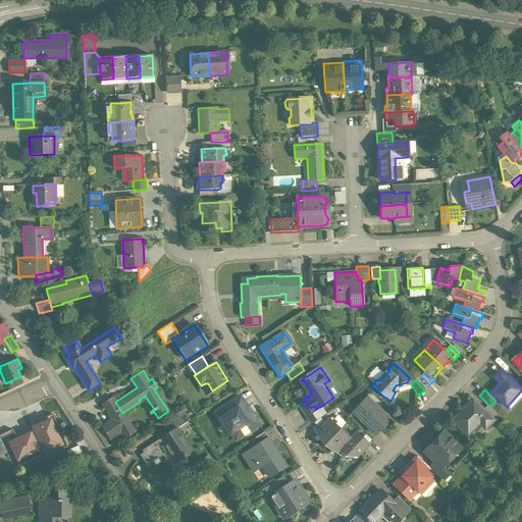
[(379,402),(370,393),(365,398),(367,400),(368,399),(374,406),(379,402)]
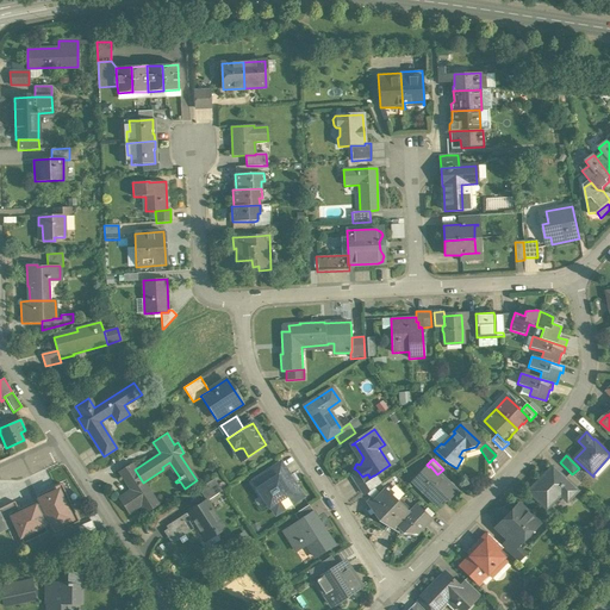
[(135,470),(131,464),(118,472),(130,491),(141,505),(145,514),(159,505),(143,483),(135,470)]
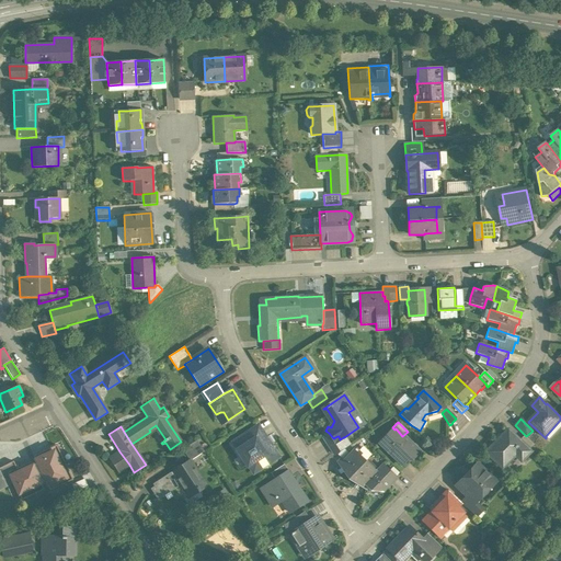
[(402,436),(396,428),(395,430),(380,444),(402,466),(409,458),(412,461),(420,453),(402,436)]
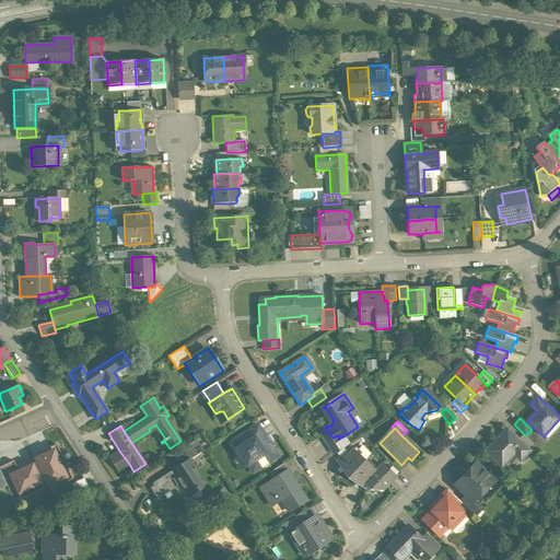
[(255,429),(246,434),(249,438),(247,439),(245,436),(234,444),(236,448),(235,450),(246,466),(247,466),(252,471),(255,471),(279,456),(270,444),(268,445),(264,439),(265,439),(258,429),(255,429)]
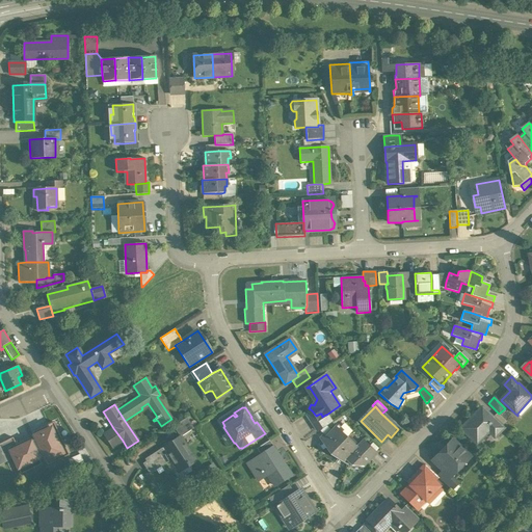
[(493,418),(482,408),(471,420),(470,419),(459,429),(476,445),(489,431),(495,437),(503,428),(501,426),(493,418)]
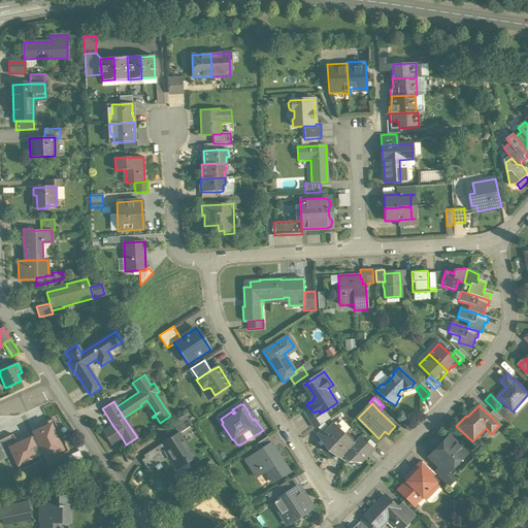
[(501,419),(493,409),(489,415),(497,423),(501,419)]
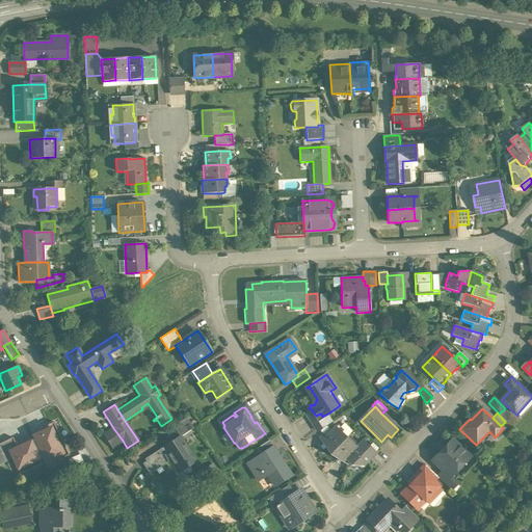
[(320,414),(316,416),(310,420),(317,431),(331,423),(326,415),(325,415),(322,417),(321,414),(320,414)]
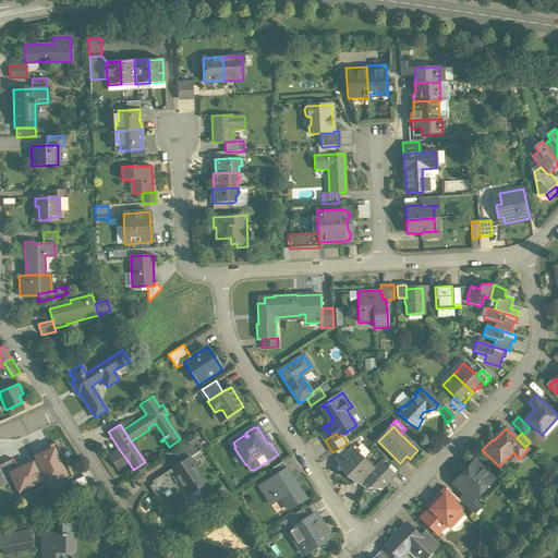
[(195,438),(181,447),(185,453),(199,444),(195,438)]
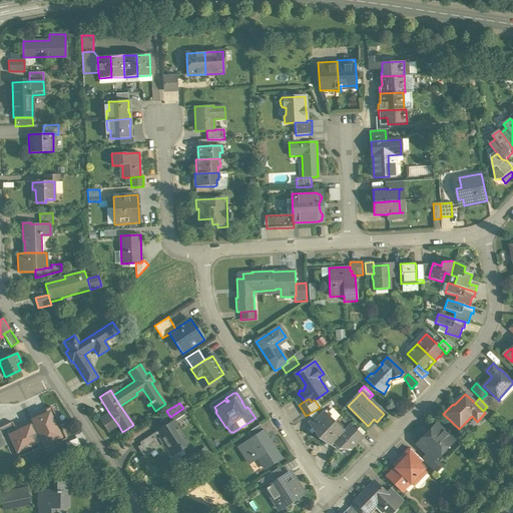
[(45,449),(66,439),(51,407),(30,417),(33,424),(30,425),(28,422),(15,428),(17,432),(9,435),(12,443),(20,458),(40,448),(38,443),(41,441),(45,449)]
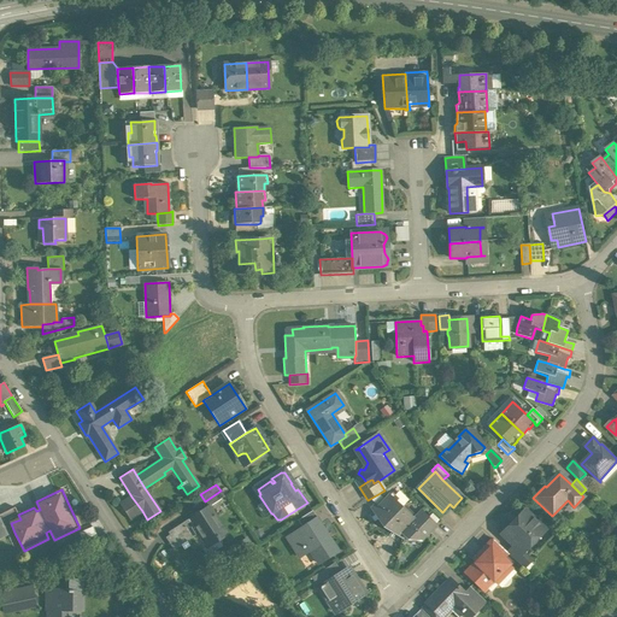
[(221,491),(205,501),(209,506),(210,507),(224,498),(222,493),(221,491)]
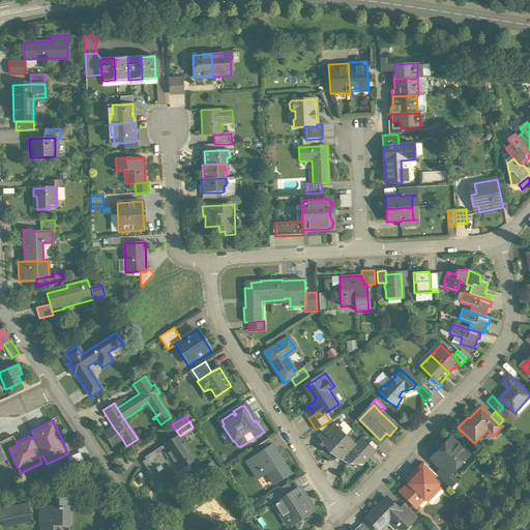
[(113,427),(102,433),(111,446),(122,439),(113,427)]
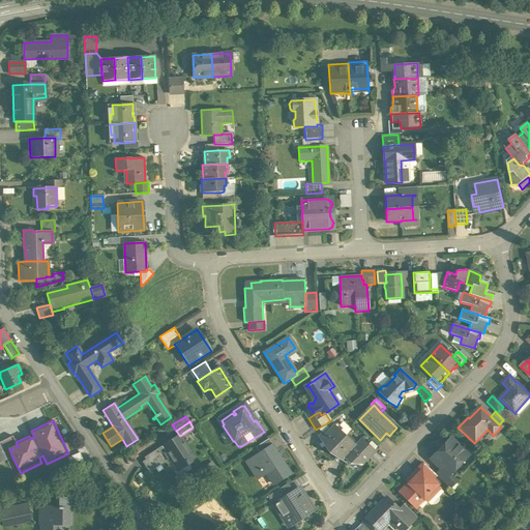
[(334,427),(323,437),(321,435),(319,438),(329,452),(345,436),(334,427)]
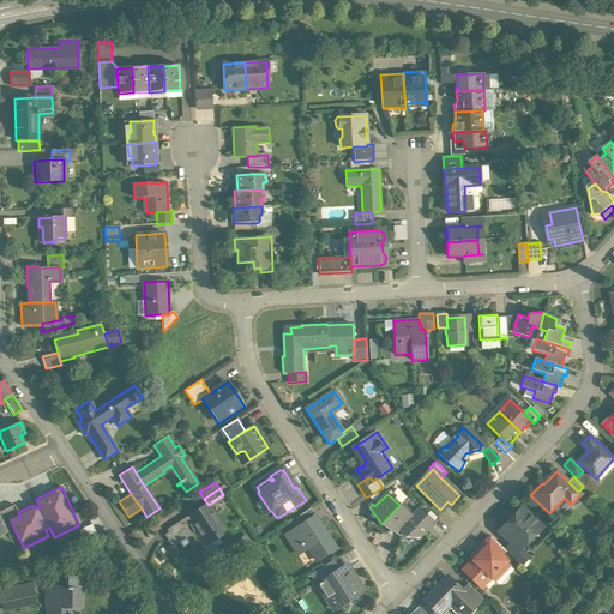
[(208,504),(188,517),(197,531),(206,546),(227,533),(209,505),(208,504)]
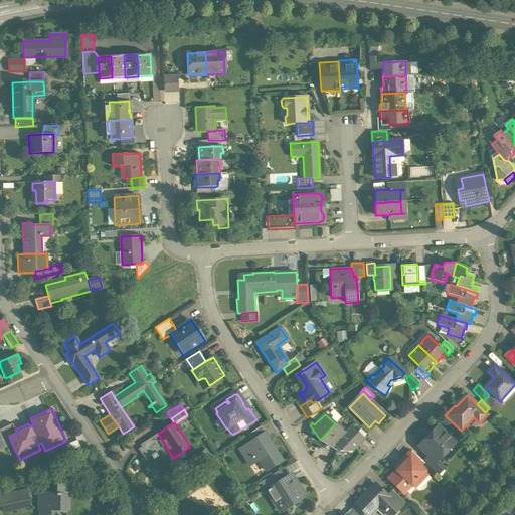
[(335,423),(320,440),(335,449),(336,448),(336,447),(337,447),(334,445),(345,434),(335,423)]
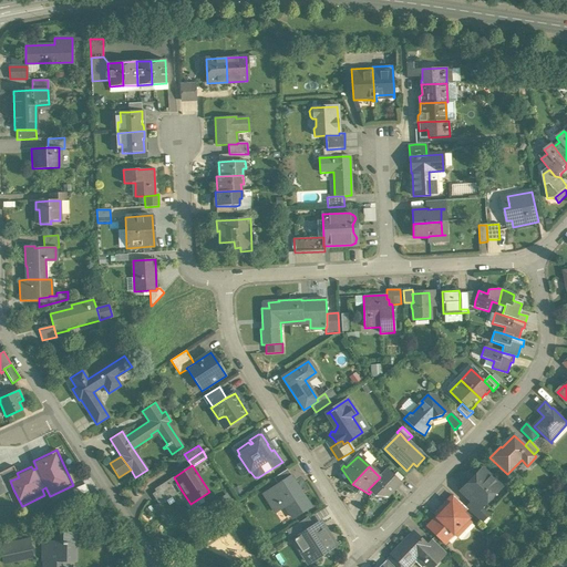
[(0,473),(0,476),(8,493),(13,490),(10,481),(19,477),(17,473),(13,467),(0,473)]
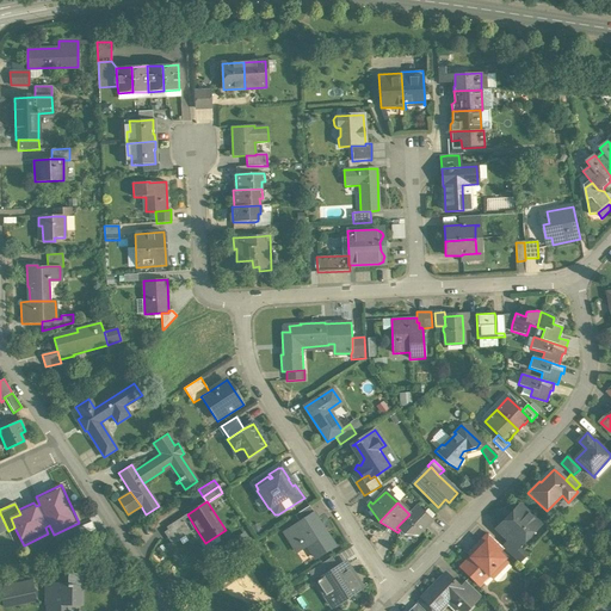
[(519,505),(495,529),(508,542),(516,548),(522,542),(538,524),(519,505)]
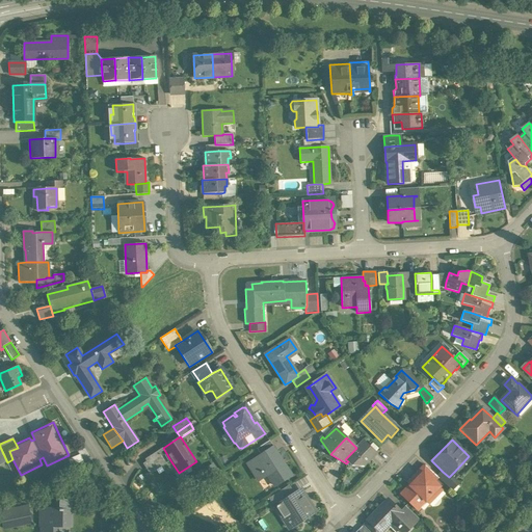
[(269,441),(257,449),(261,455),(272,447),(275,452),(276,451),(269,441)]
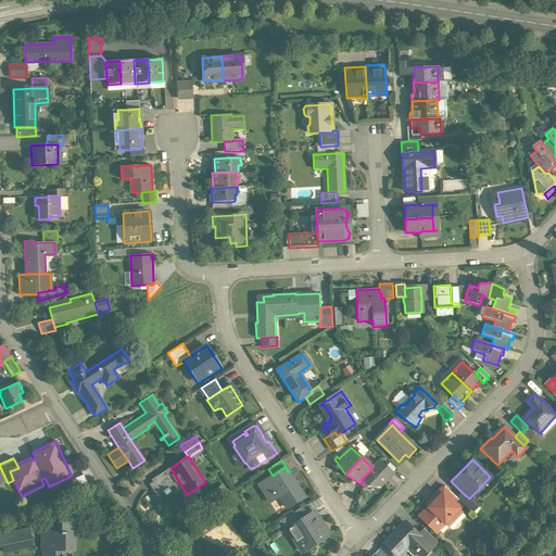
[(392,474),(379,462),(373,468),(361,480),(364,482),(363,482),(363,483),(367,487),(378,488),(392,474)]
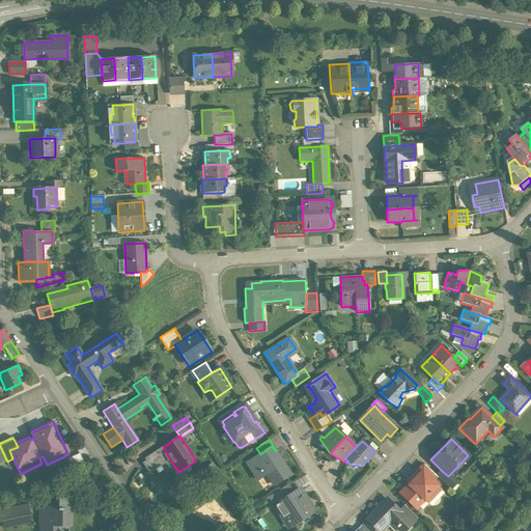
[(260,454),(247,463),(255,476),(264,470),(274,485),(290,474),(275,451),(272,446),(260,454)]
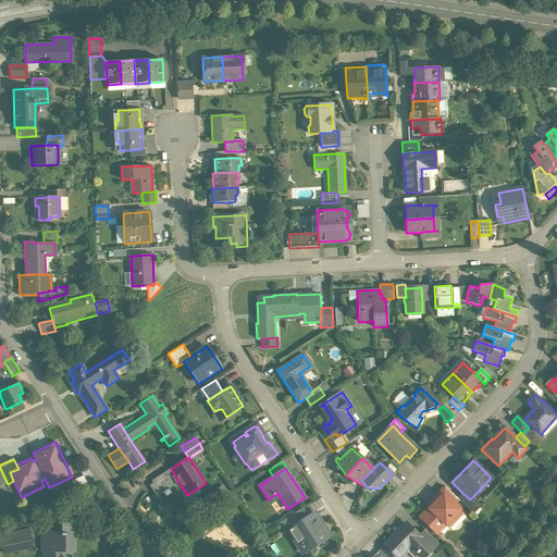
[(171,469),(155,479),(156,482),(149,485),(157,496),(178,482),(171,469)]
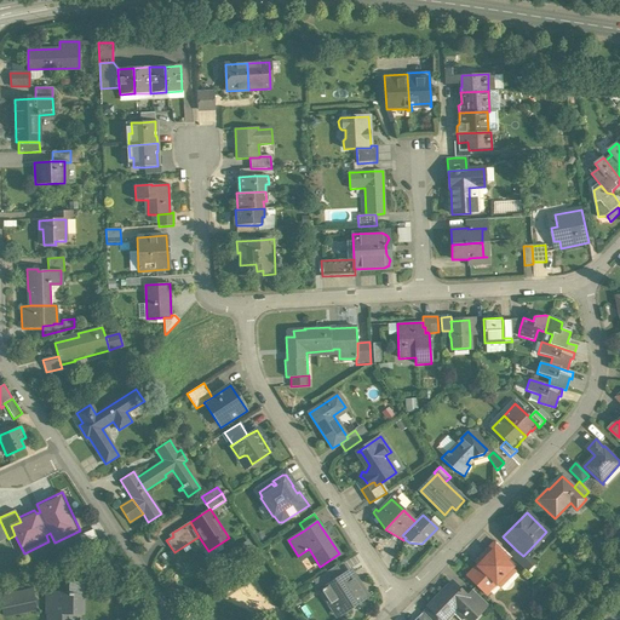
[(495,541),(483,554),(487,557),(498,568),(505,562),(510,556),(495,541)]
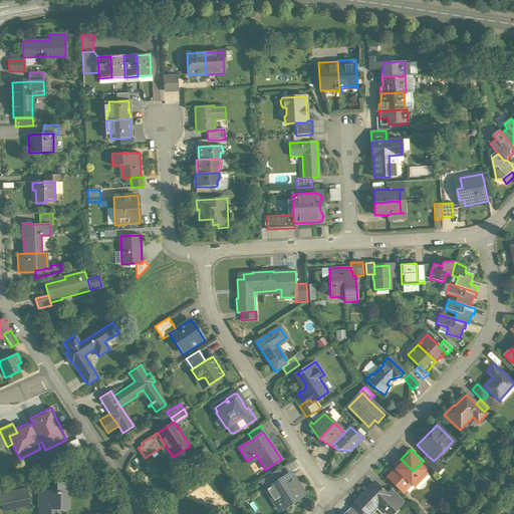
[(439,465),(434,461),(428,456),(423,461),(436,474),(441,468),(439,465)]
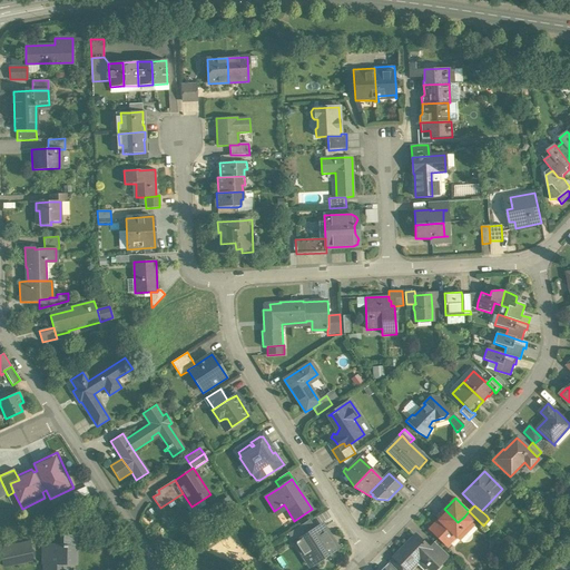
[(491,510),(487,505),(481,511),(487,516),(491,510)]
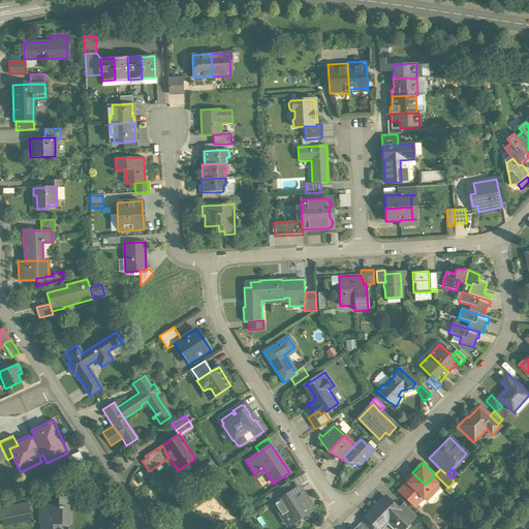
[(425,485),(415,475),(399,492),(414,506),(427,493),(430,496),(438,487),(431,479),(425,485)]
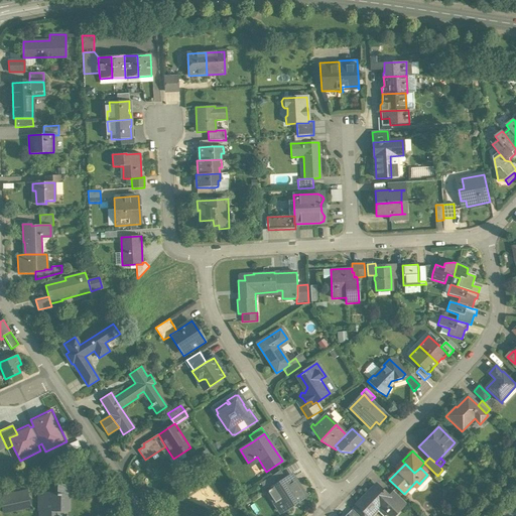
[(279,471),(267,479),(273,488),(285,481),(279,471)]
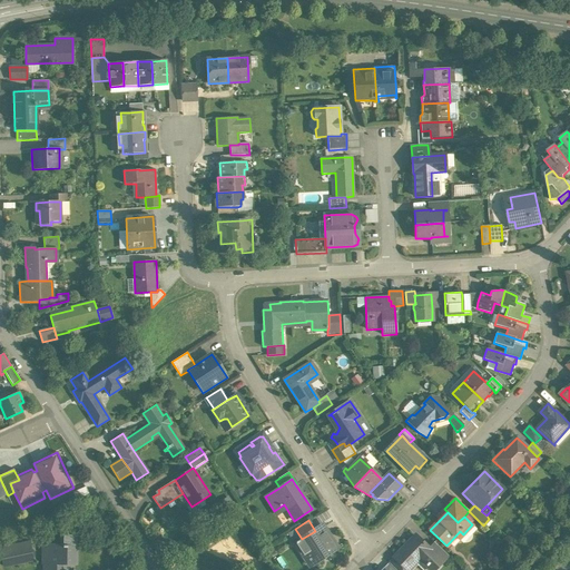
[(302,539),(295,543),(307,562),(323,552),(324,556),(335,549),(322,527),(315,531),(302,539)]
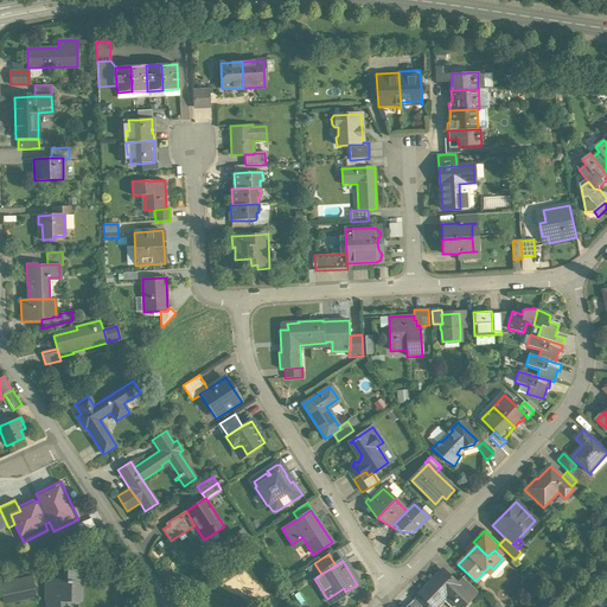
[(81,570),(66,570),(66,581),(71,581),(71,583),(80,583),(81,570)]
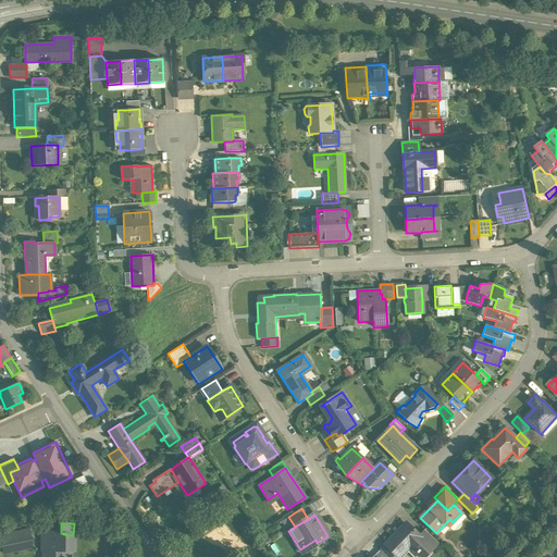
[(419,536),(407,523),(398,532),(397,531),(383,544),(384,545),(396,556),(399,556),(411,545),(418,551),(415,553),(419,556),(423,556),(432,548),(419,536)]
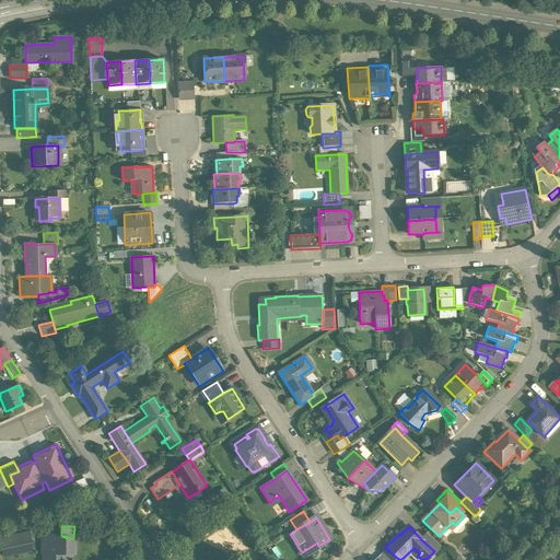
[(27,534),(20,536),(3,539),(7,556),(31,550),(27,534)]
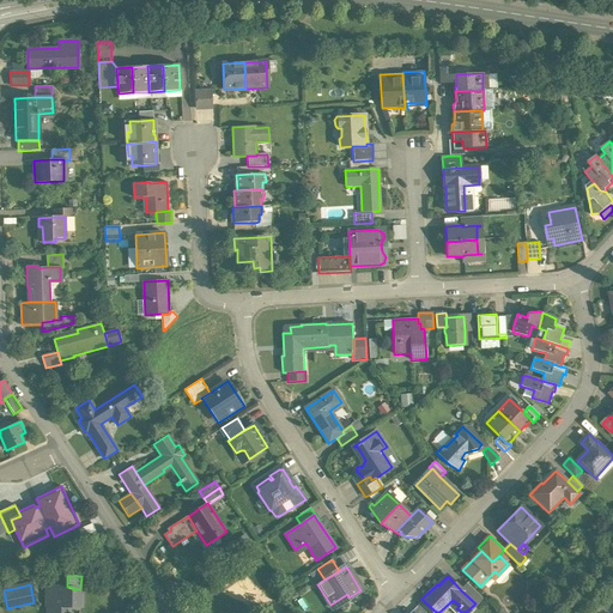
[(481,598),(467,584),(461,590),(475,604),(481,598)]
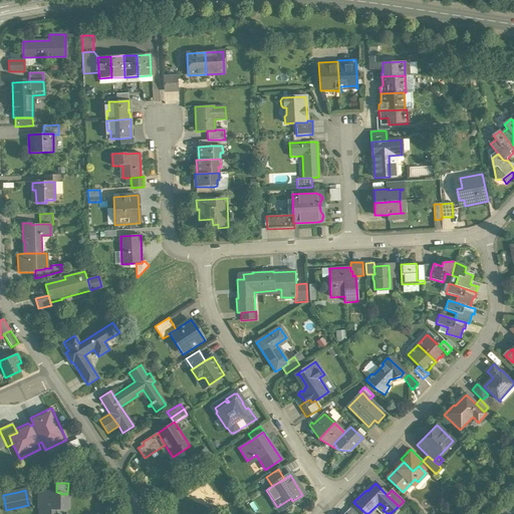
[(56,492),(41,492),(40,513),(54,513),(54,507),(59,507),(59,508),(67,508),(67,494),(60,494),(60,492),(56,492)]
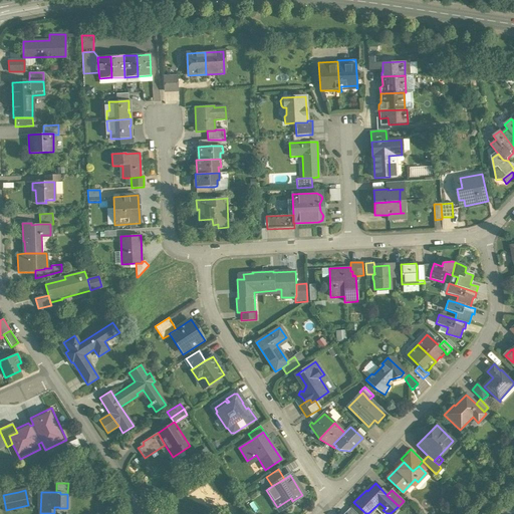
[(365,513),(354,503),(349,508),(355,513),(365,513)]
